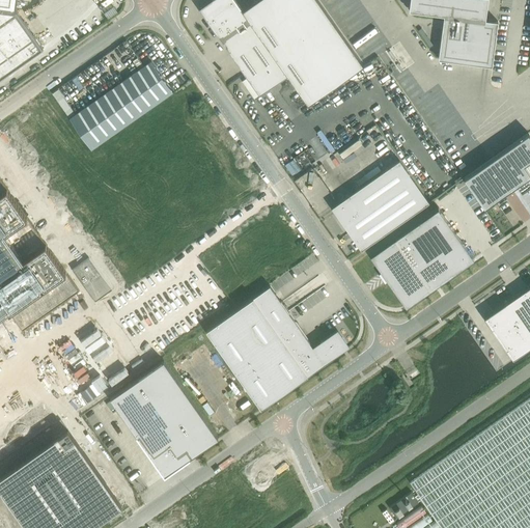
[(0,80),(43,51),(15,12),(16,0),(0,0),(0,80)]
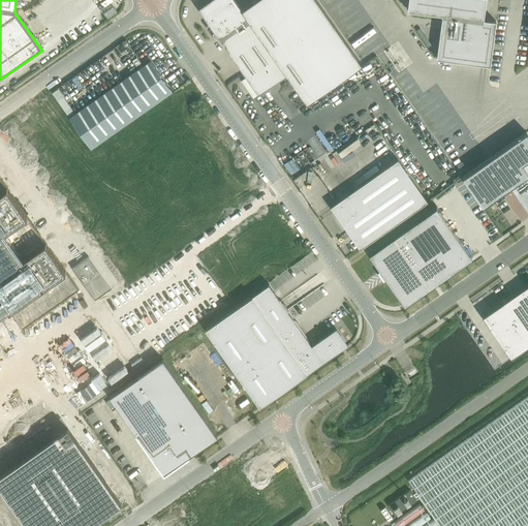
[(362,68),(313,0),(259,0),(241,13),(230,0),(213,0),(210,2),(210,3),(198,11),(207,24),(257,97),(285,78),(306,106),(362,68)]
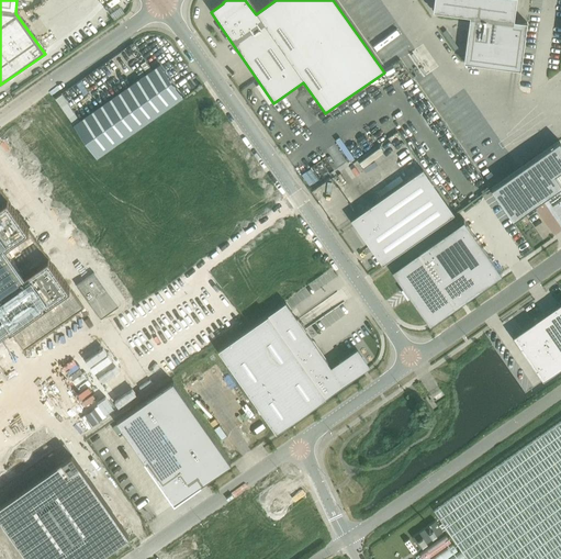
[(515,0),(434,0),(433,14),(469,20),(463,65),(519,73),(526,25),(513,24),(515,12),(514,12),(515,0)]
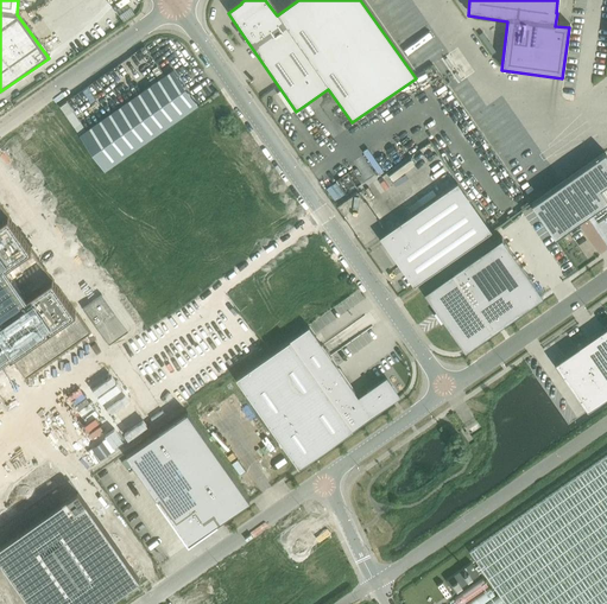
[(197,108),(172,74),(78,139),(103,175),(197,108)]
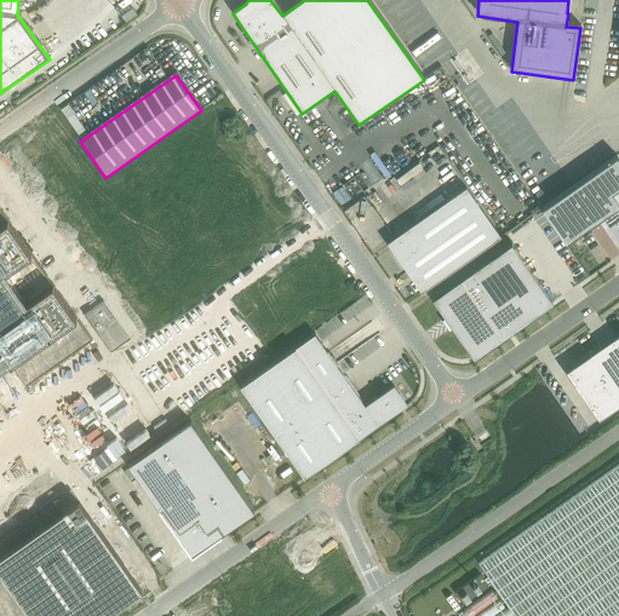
[(618,161),(617,159),(540,212),(565,246),(599,223),(607,234),(614,245),(618,251),(618,206),(612,195),(618,189),(618,161)]
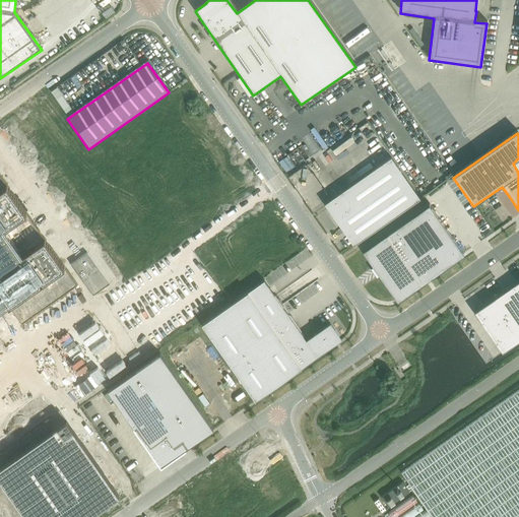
[(353,248),(419,201),(390,159),(324,206),(353,248)]
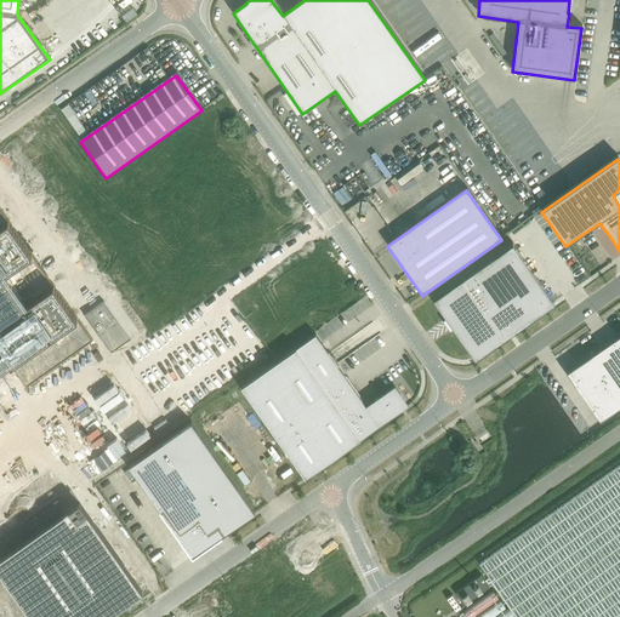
[(0,372),(7,367),(24,390),(90,344),(0,216),(0,372)]
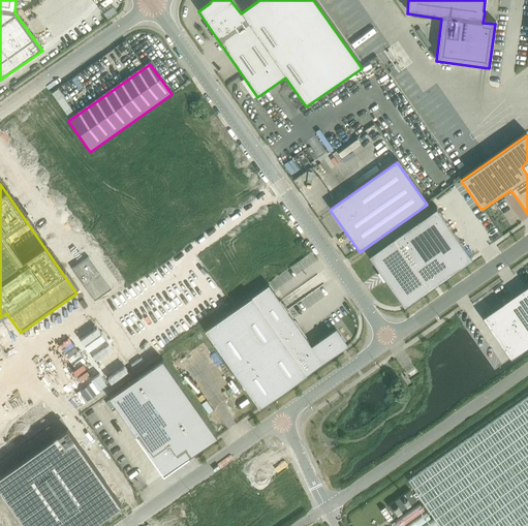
[(404,307),(404,308),(471,259),(436,209),(368,256),(380,273),(378,275),(381,279),(384,283),(384,284),(386,282),(404,307)]
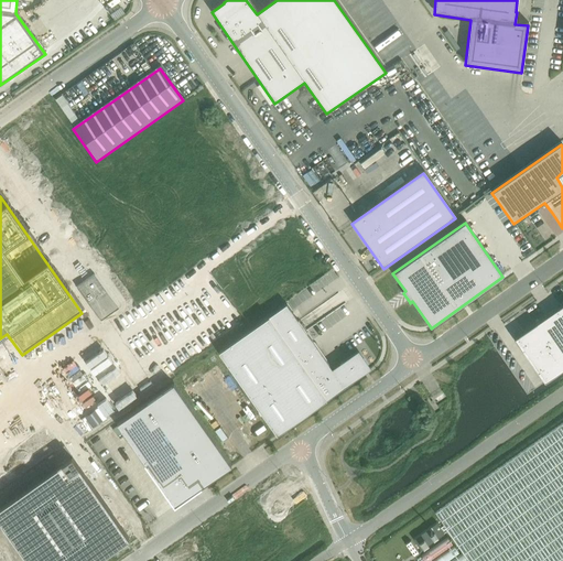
[(86,270),(68,282),(104,333),(122,320),(86,270)]
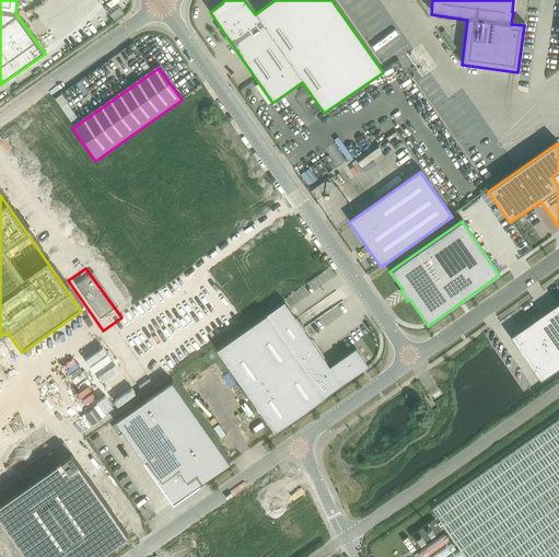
[(558,303),(510,338),(517,349),(519,349),(540,382),(558,368),(558,303)]
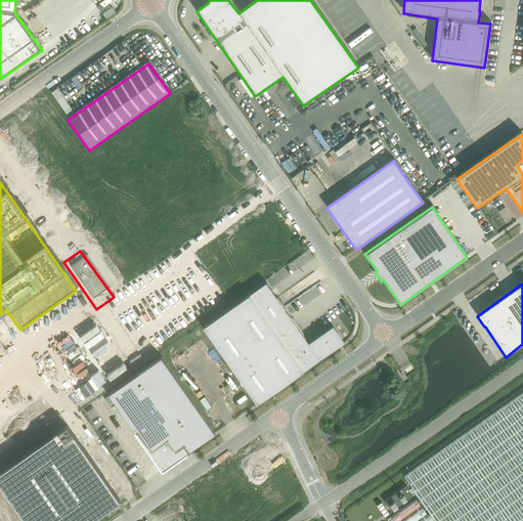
[(265,285),(203,329),(257,405),(343,345),(331,329),(315,340),(315,341),(308,346),(290,319),(284,310),(265,285)]
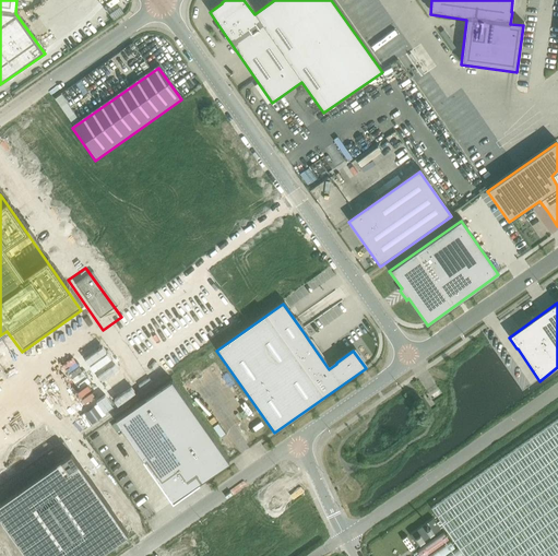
[(116,422),(144,463),(173,504),(192,489),(228,464),(171,382),(116,422)]
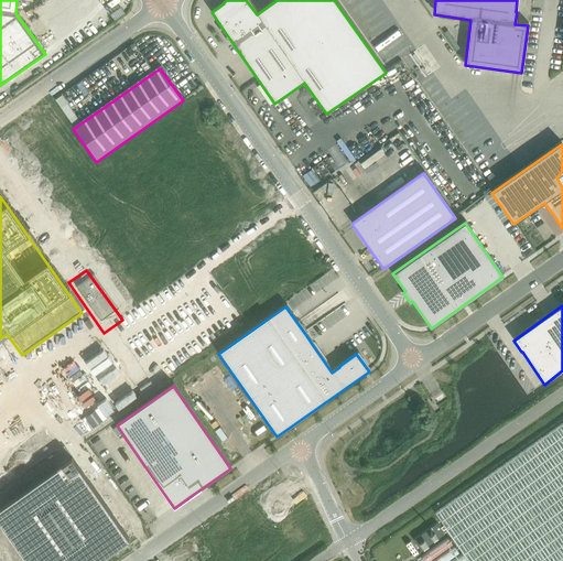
[(562,560),(562,424),(435,515),(467,560),(562,560)]
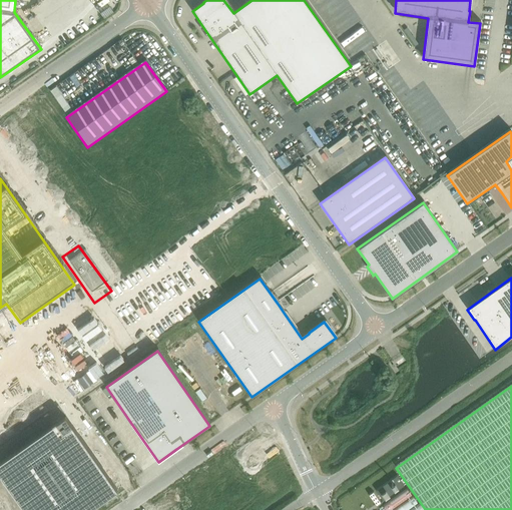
[(49,414),(0,448),(0,478),(22,509),(92,509),(111,496),(117,492),(59,411),(57,408),(49,414)]
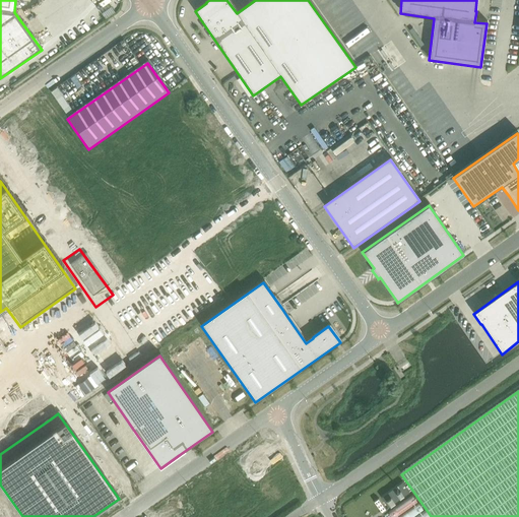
[(388,510),(409,495),(402,485),(381,500),(388,510)]
